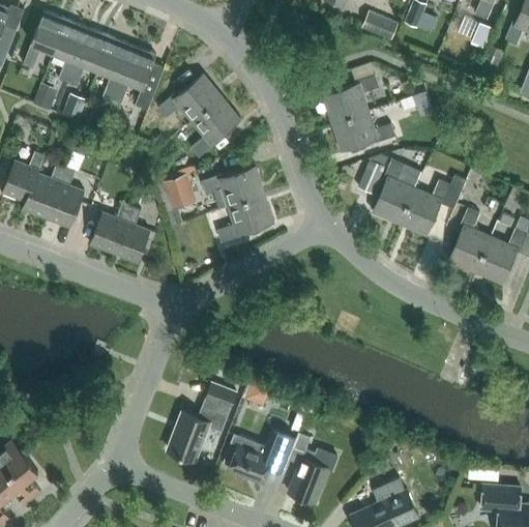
[(416,29),(425,5),(414,0),(412,0),(403,23),(416,29)]
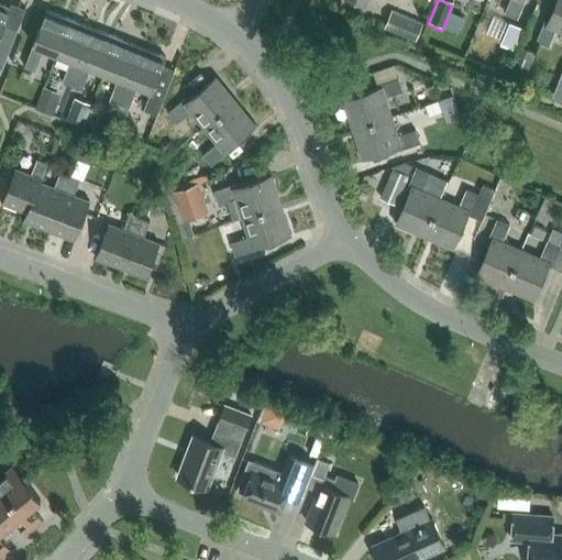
[(509,0),(504,15),(516,21),(524,0),(509,0)]
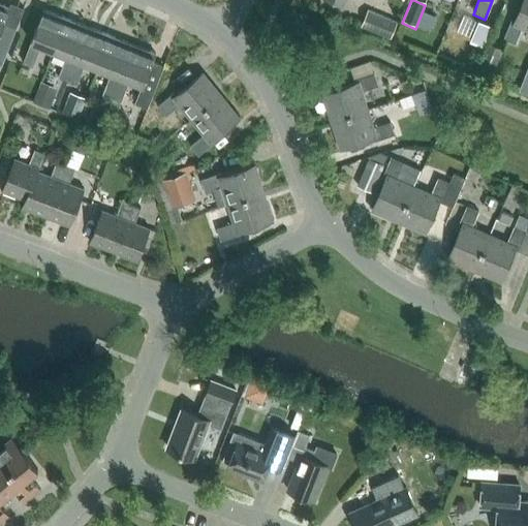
[(522,29),(527,31),(527,0),(523,0),(514,22),(510,21),(503,40),(515,45),(522,29)]
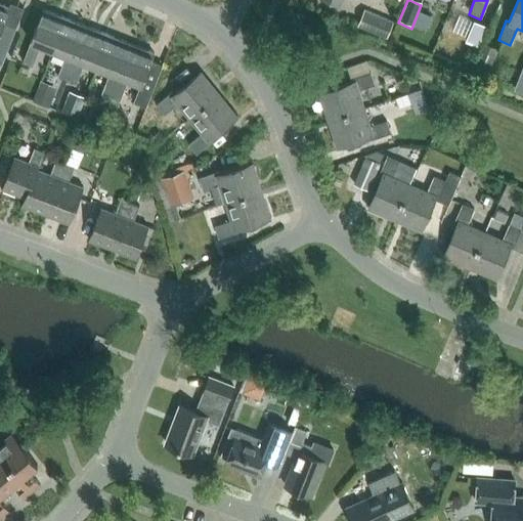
[(8,9),(0,5),(0,67),(15,30),(2,25),(8,9)]
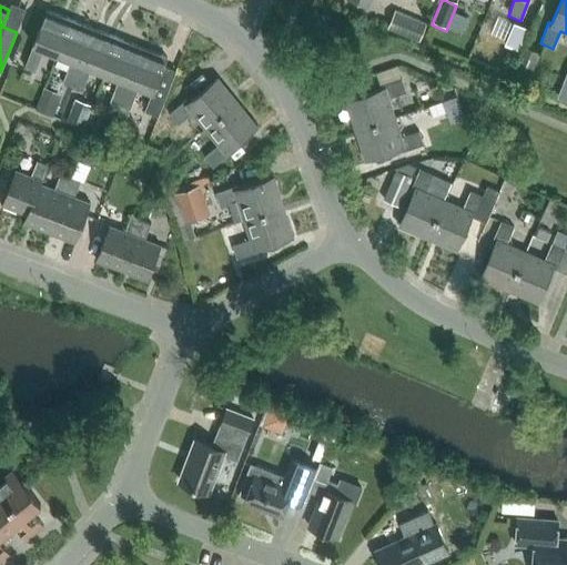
[(426,26),(394,11),(386,29),(418,43),(426,26)]
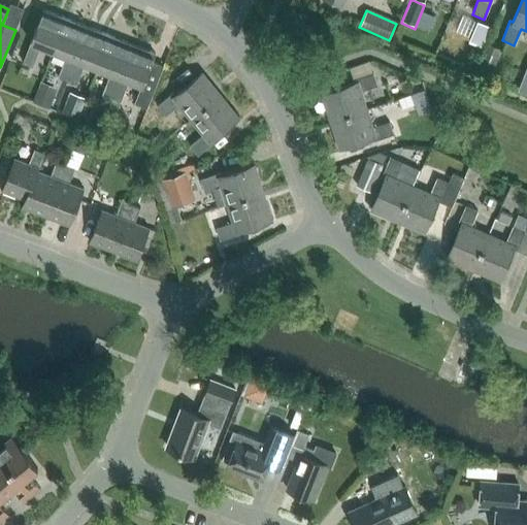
[(65,21),(42,11),(22,65),(31,68),(39,48),(53,54),(65,21)]
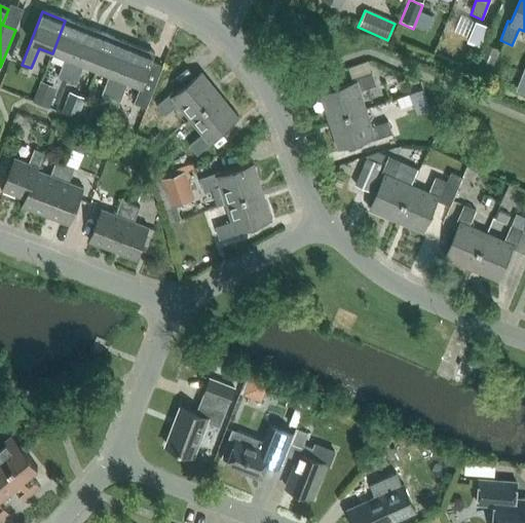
[(57,78),(66,82),(87,29),(65,21),(52,53),(65,58),(57,78)]
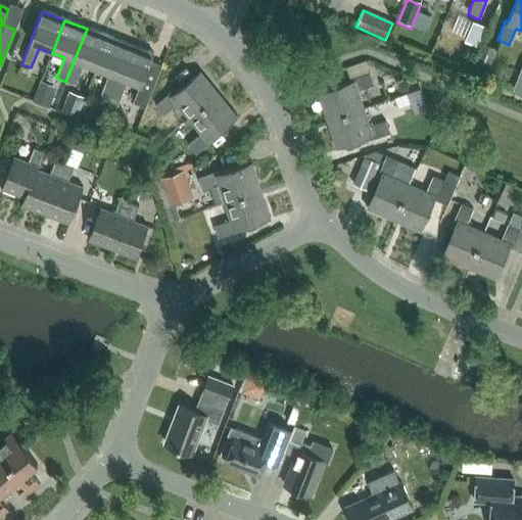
[(472,22),(464,43),(477,49),(485,29),(472,22)]
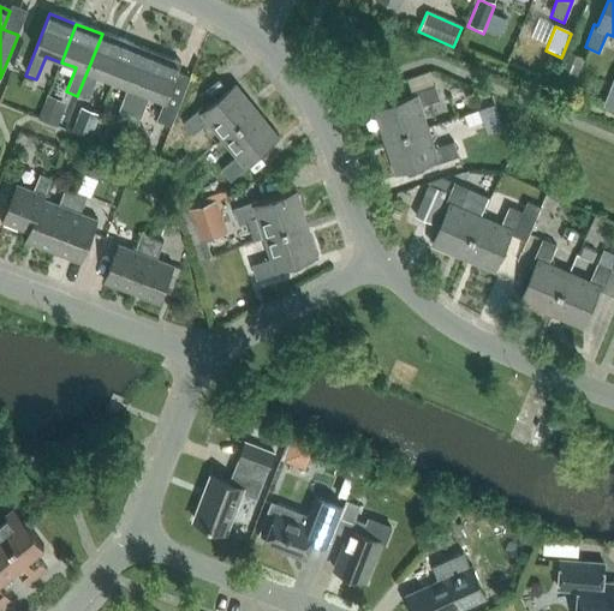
[(127,45),(102,34),(77,96),(88,100),(97,76),(113,82),(127,45)]
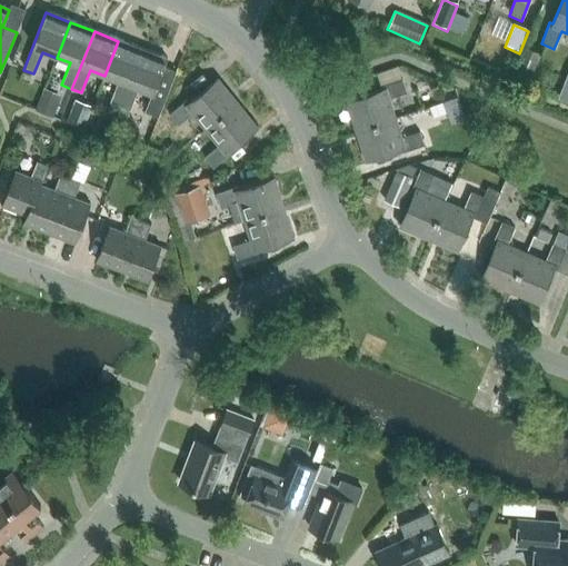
[(141,50),(118,41),(105,76),(118,81),(109,103),(119,107),(141,50)]
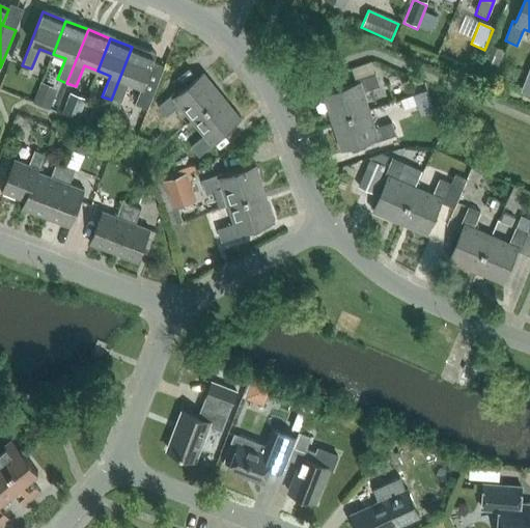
[(480,68),(495,75),(504,52),(490,46),(480,68)]
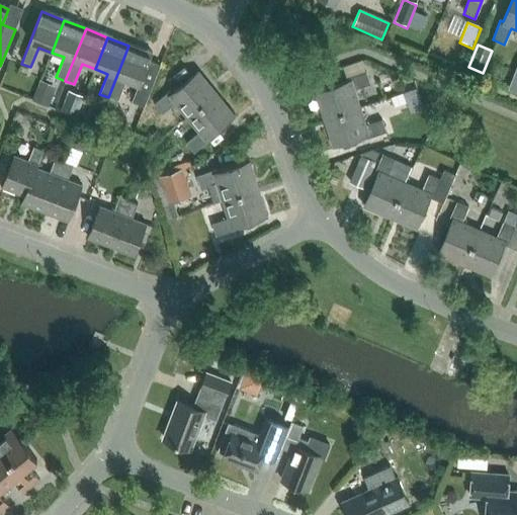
[(148,62),(151,55),(128,46),(108,97),(117,101),(125,81),(139,86),(132,103),(143,107),(160,66),(148,62)]
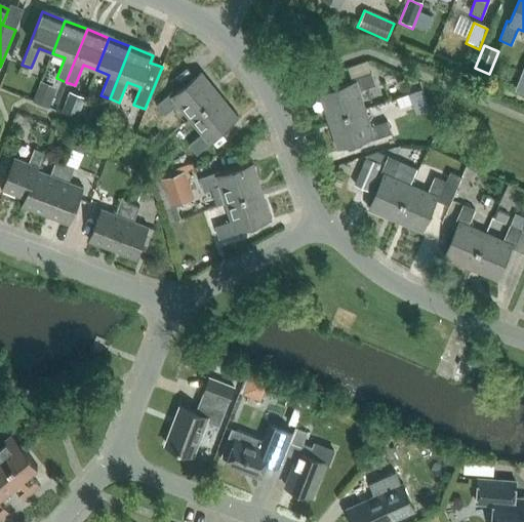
[(177,106),(190,120),(219,96),(201,74),(173,96),(171,94),(156,107),(163,117),(177,106)]
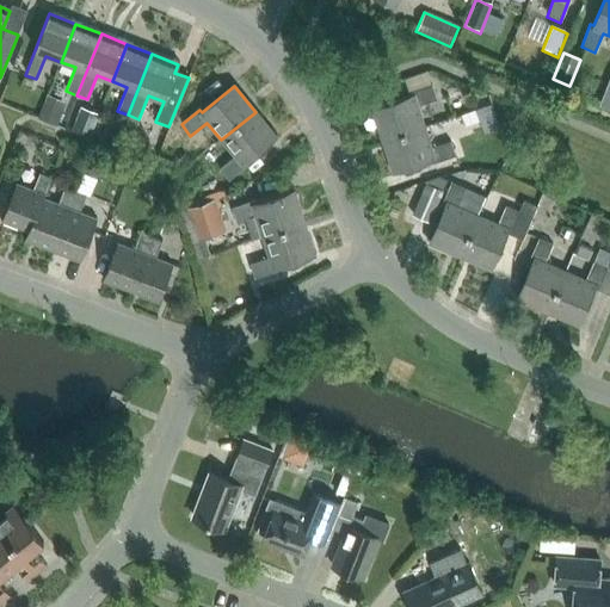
[(408,94),(410,98),(370,111),(380,141),(423,128),(417,107),(436,100),(431,87),(408,94)]
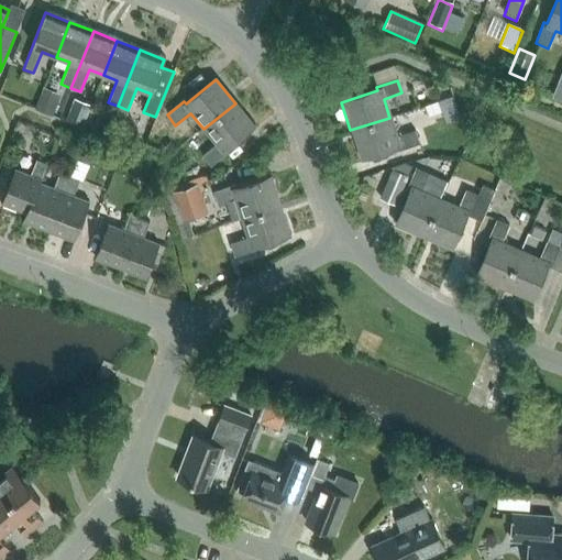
[(52,117),(57,106),(40,98),(35,110),(52,117)]
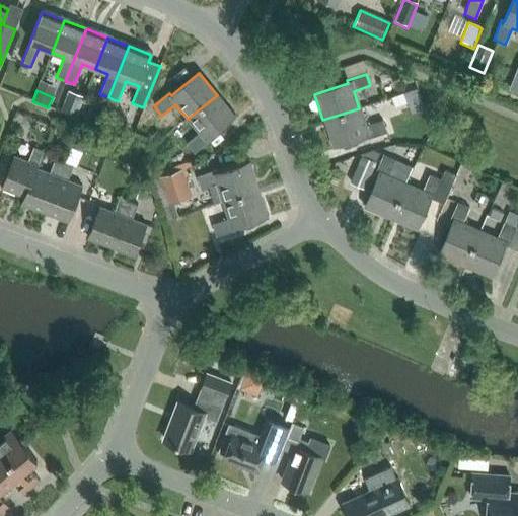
[(418,91),(417,90),(403,94),(410,114),(423,109),(418,91)]
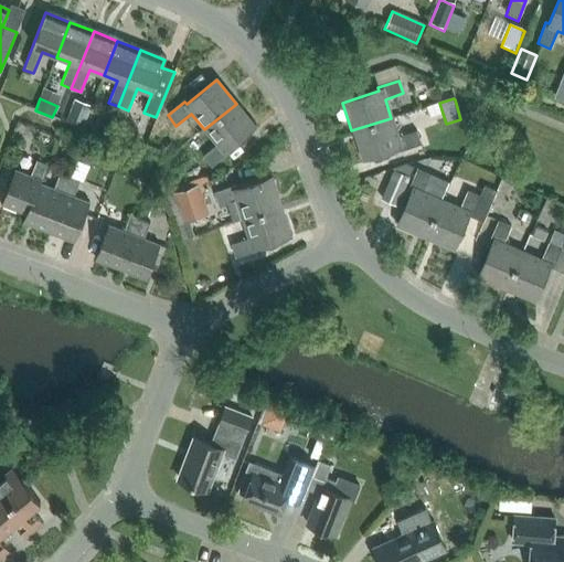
[(225,151),(255,127),(236,104),(204,129),(216,146),(202,158),(211,168),(227,154),(225,151)]
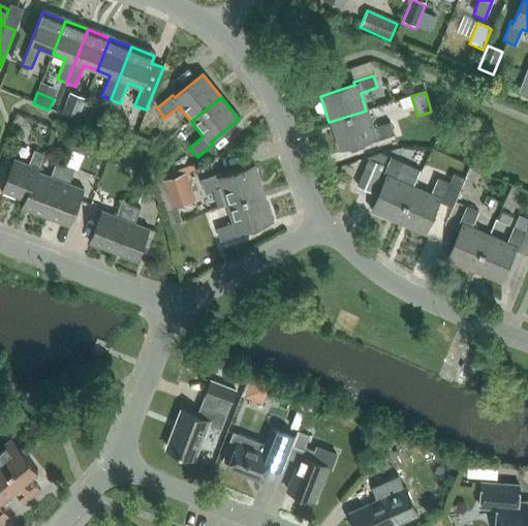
[(78,121),(82,111),(65,104),(61,114),(78,121)]
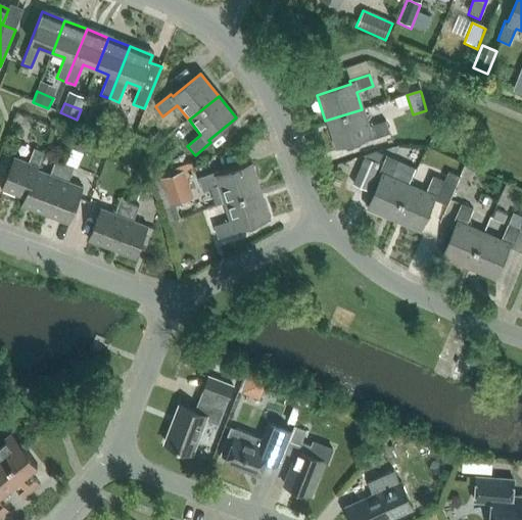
[(369,141),(389,135),(385,123),(368,128),(362,109),(325,121),(335,149),(368,138),(369,141)]
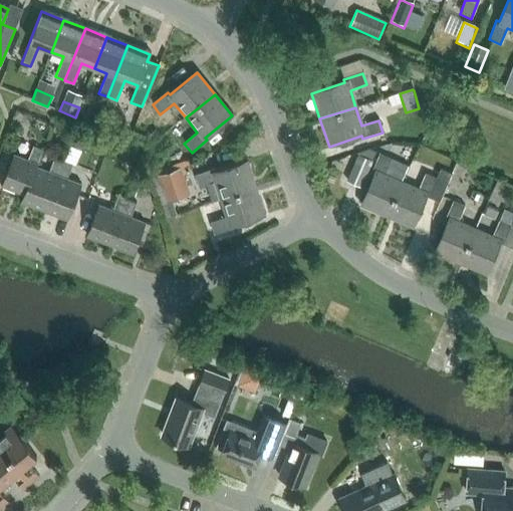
[(154,132),(149,136),(156,144),(161,139),(154,132)]
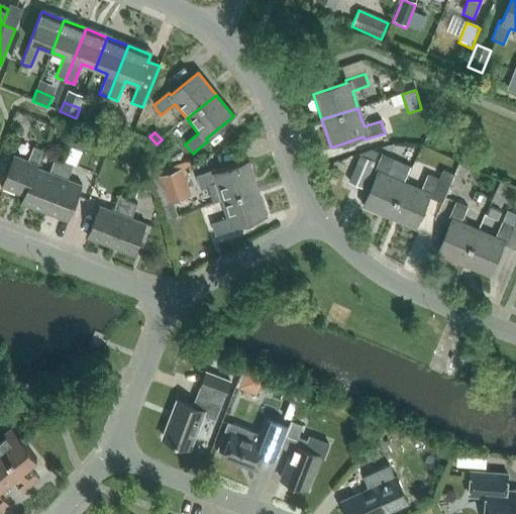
[(134,133),(129,144),(144,150),(149,138),(134,133)]
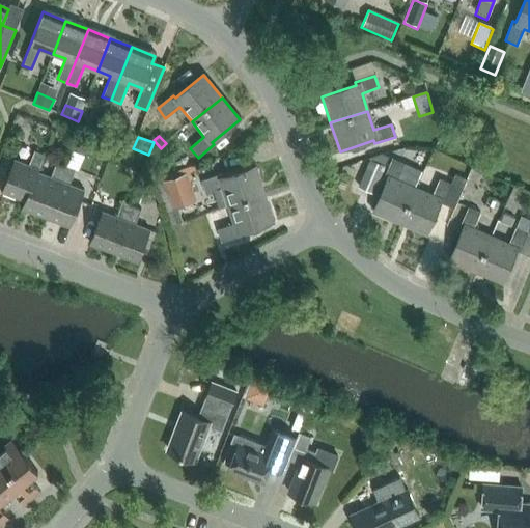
[(28,166),(14,161),(2,193),(25,202),(36,174),(44,156),(34,151),(28,166)]
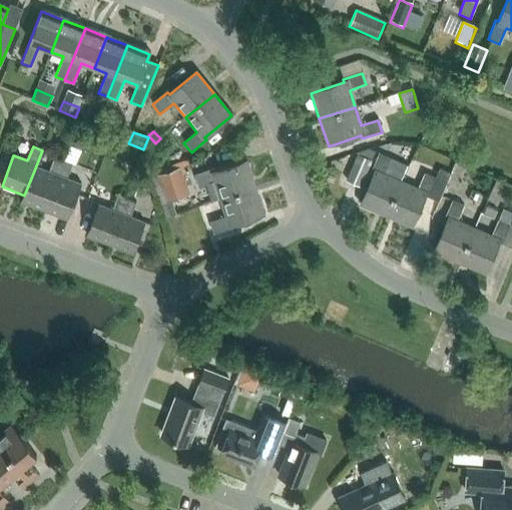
[(352,165),(345,181),(360,187),(367,172),(375,153),(368,150),(357,154),(352,165)]
